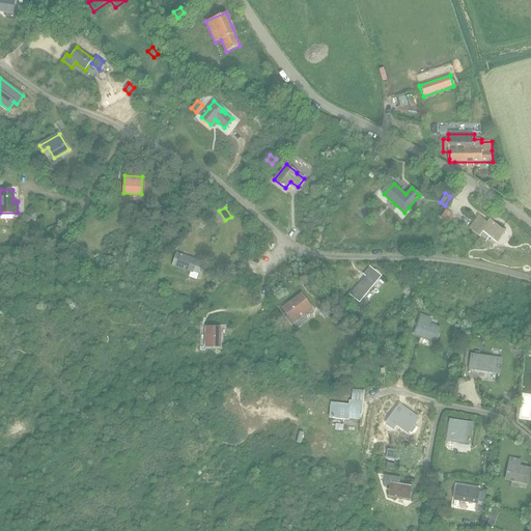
[(440,218),(448,222),(453,215),(445,210),(440,218)]
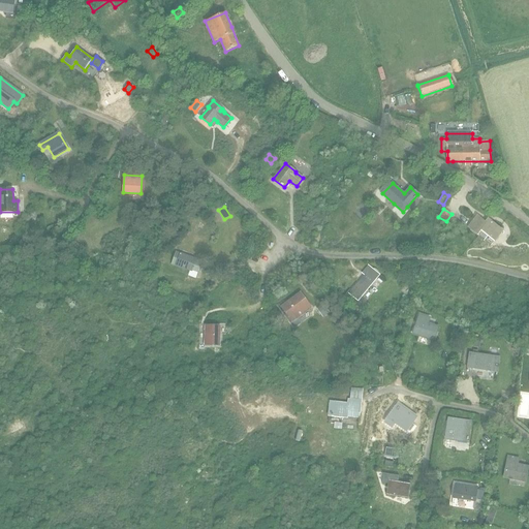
[(468,227),(476,234),(480,228),(495,240),(502,230),(488,219),(486,222),(477,216),(471,224),(468,227)]
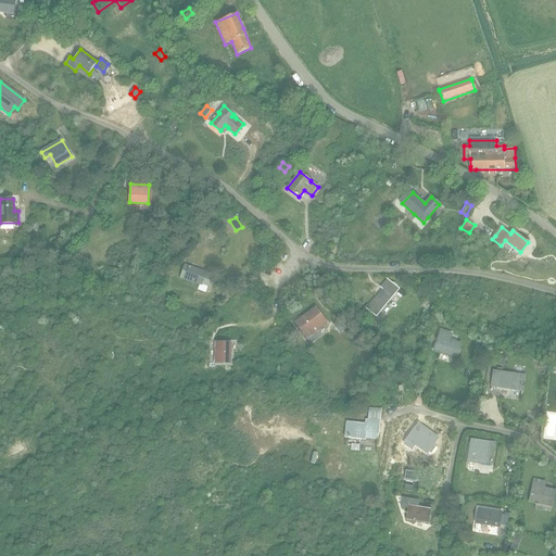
[(185,279),(201,286),(202,285),(209,287),(212,276),(205,274),(206,273),(189,266),(185,279)]
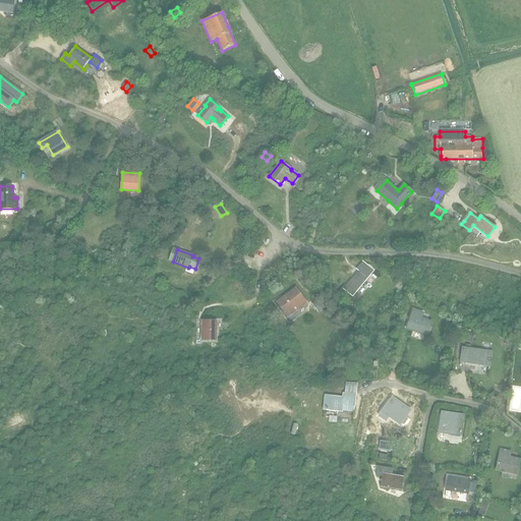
[(357,269),(359,271),(356,276),(345,289),(353,295),(364,282),(373,271),(371,270),(372,268),(372,267),(371,266),(370,266),(369,265),(368,265),(367,266),(363,262),(357,269)]
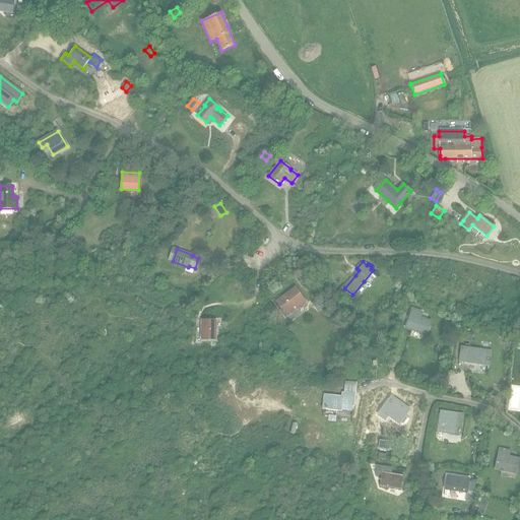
[(296,287),(279,299),(290,314),(307,303),(296,287)]
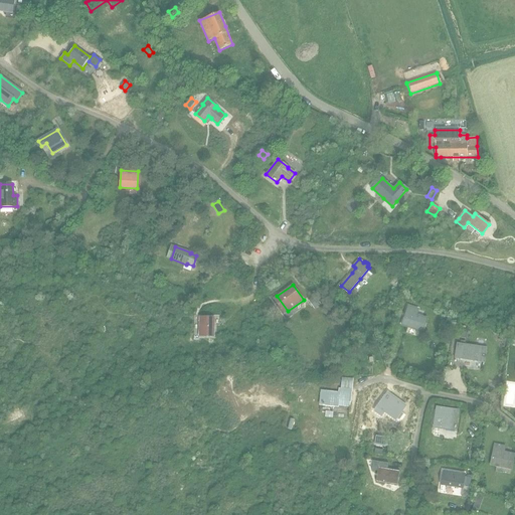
[(337,291),(344,297),(347,295),(339,288),(337,291)]
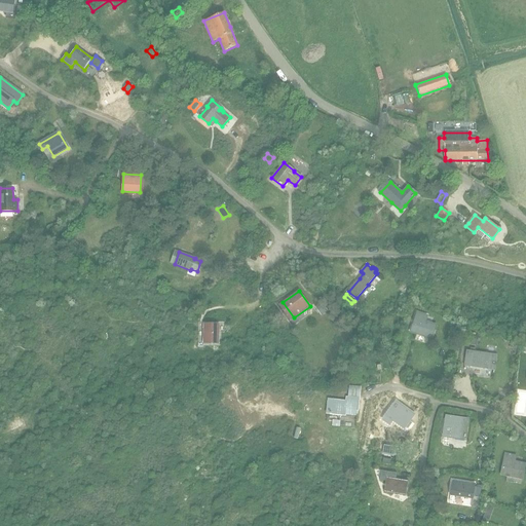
[(322,302),(315,307),(321,314),(327,310),(322,302)]
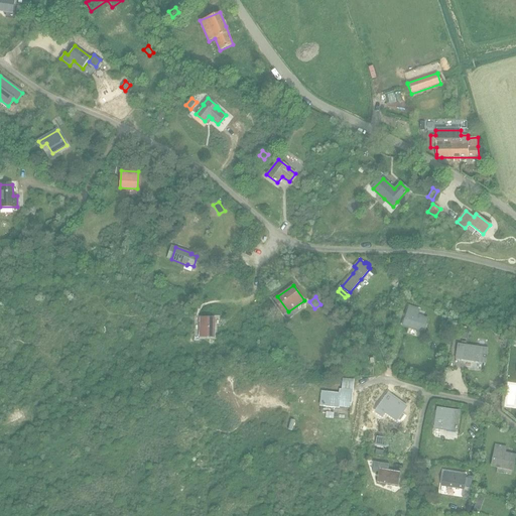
[(403,326),(423,333),(427,318),(416,315),(418,309),(409,306),(403,326)]
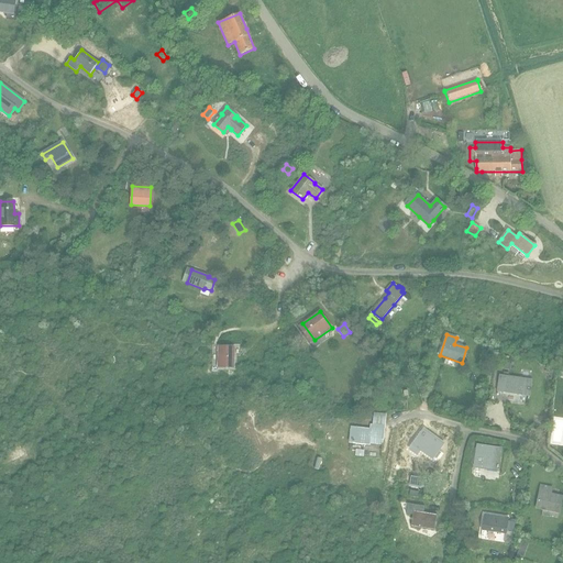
[(218,367),(233,367),(234,348),(218,348),(218,367)]
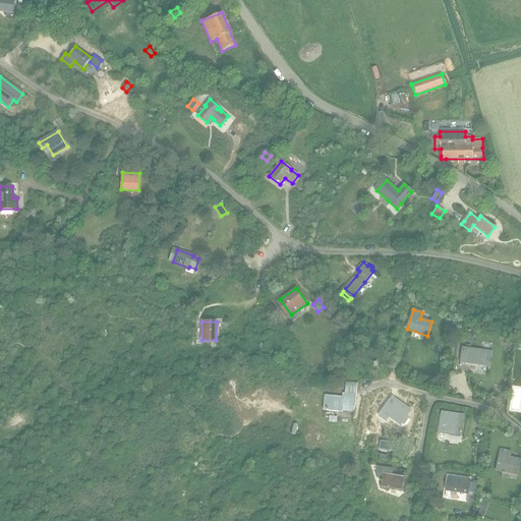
[(465,332),(464,340),(472,341),(473,333),(465,332)]
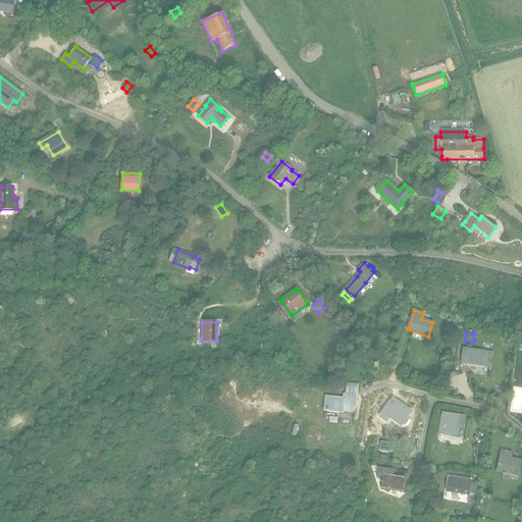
[(461,362),(490,367),(492,353),(464,348),(461,362)]
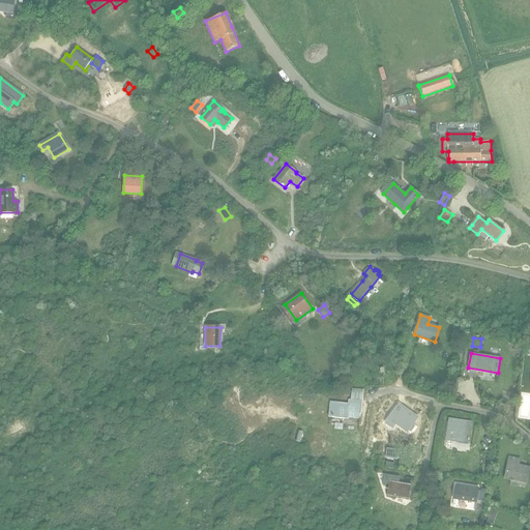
[(330,413),(361,416),(362,402),(353,401),(353,394),(341,393),(340,400),(332,399),(330,413)]
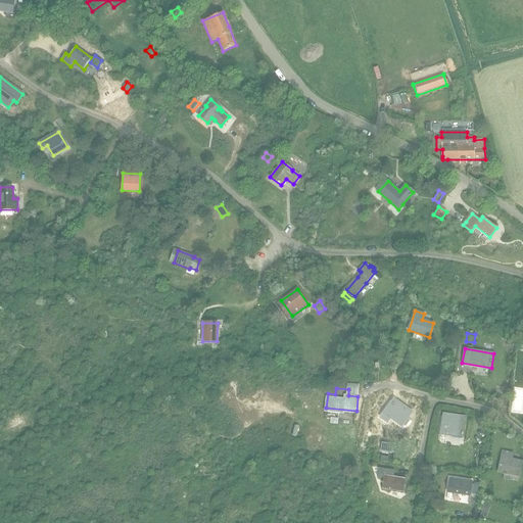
[(382,413),(380,416),(388,422),(390,419),(401,426),(402,424),(405,426),(410,420),(408,418),(412,412),(393,397),(382,413)]
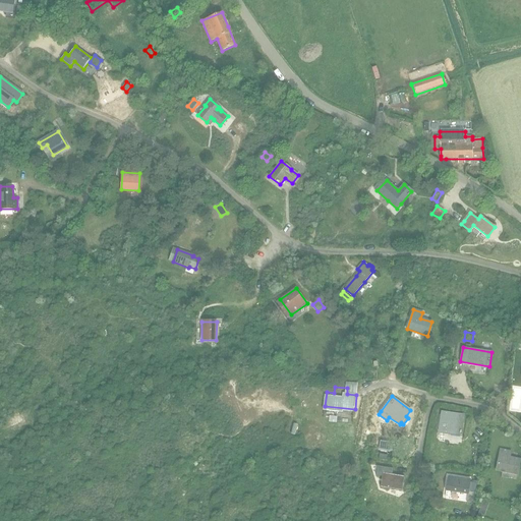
[(439,432),(461,436),(464,415),(442,412),(439,432)]
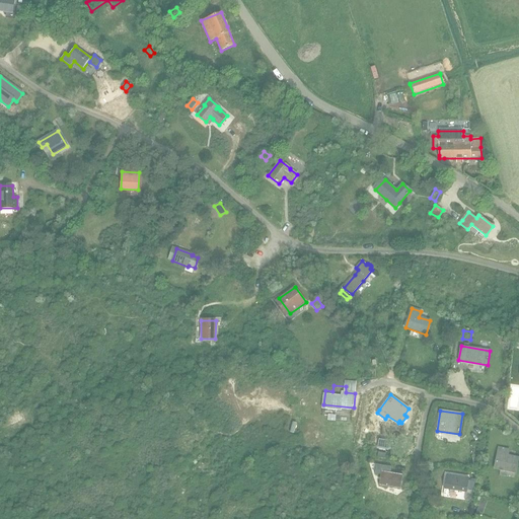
[(379,439),(377,448),(387,449),(389,440),(379,439)]
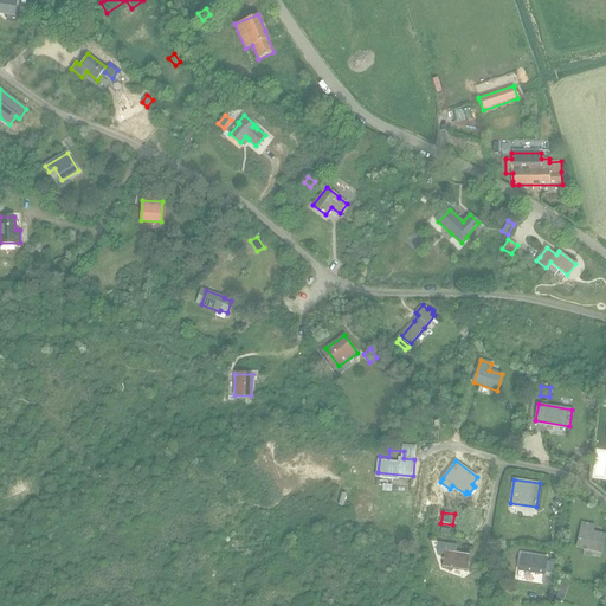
[(591,533),(593,526),(581,523),(577,547),(601,552),(605,535),(591,533)]
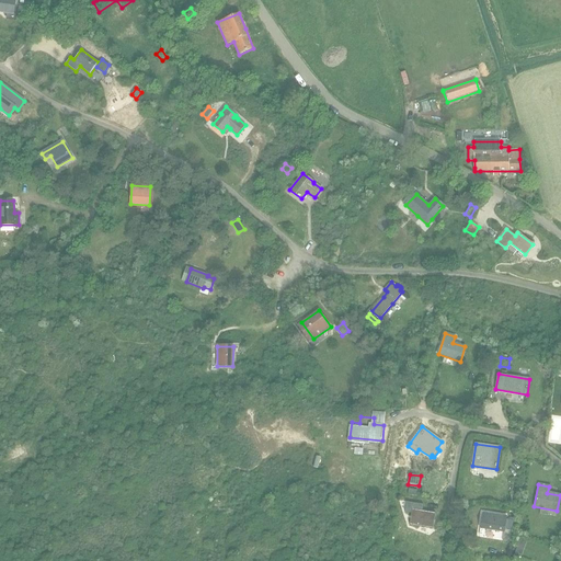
[(407,502),(405,512),(412,513),(410,525),(433,528),(435,513),(422,511),(423,504),(413,503),(407,502)]
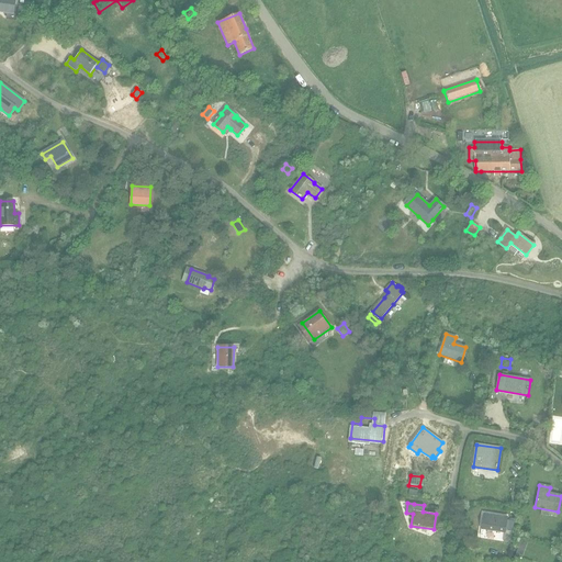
[(507,518),(482,514),(480,529),(505,534),(507,518)]
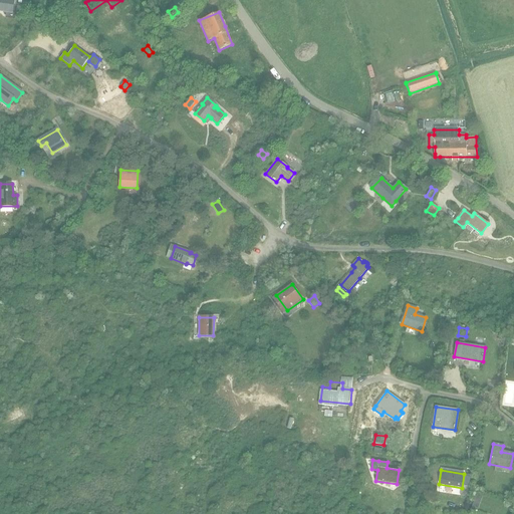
[(473,502),(471,508),(477,511),(479,504),(482,498),(476,496),(473,502)]
